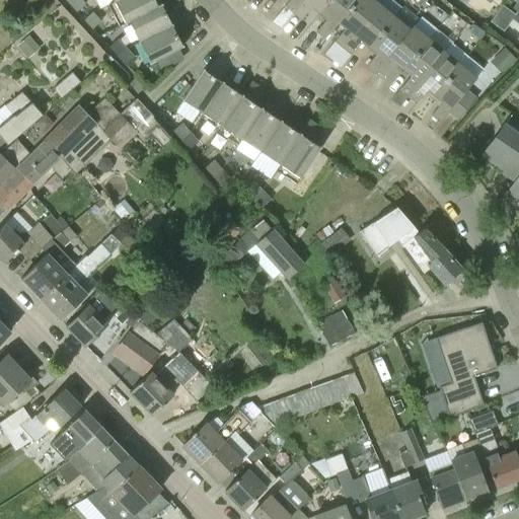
[(81,0),(70,0),(68,3),(76,12),(85,4),(81,0)]
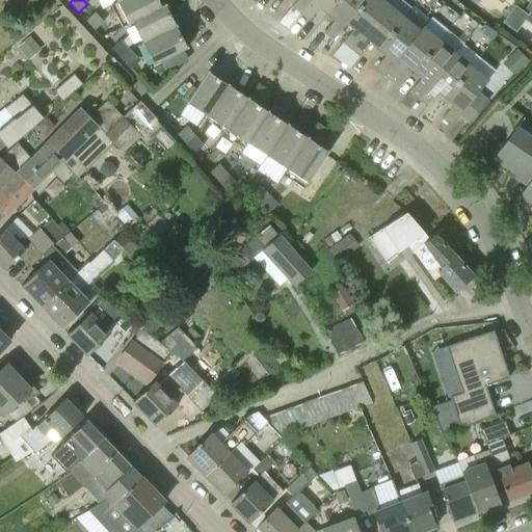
[(110,5),(122,27),(132,22),(161,7),(161,6),(157,0),(121,0),(116,2),(110,5)]
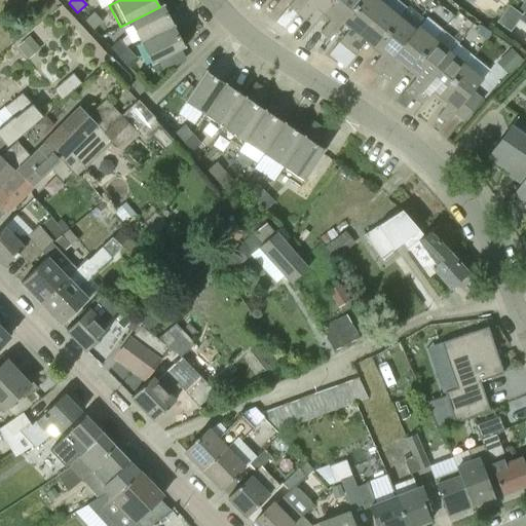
[(293,0),(288,6),(296,13),(307,0),(293,0)]
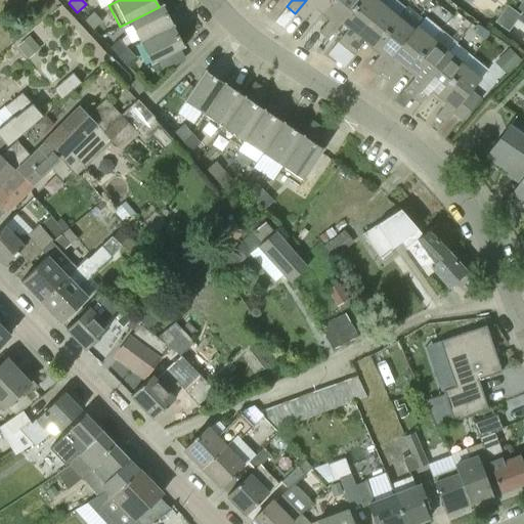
[(314,7),(321,13),(332,0),(306,0),(295,13),(304,20),(314,7)]
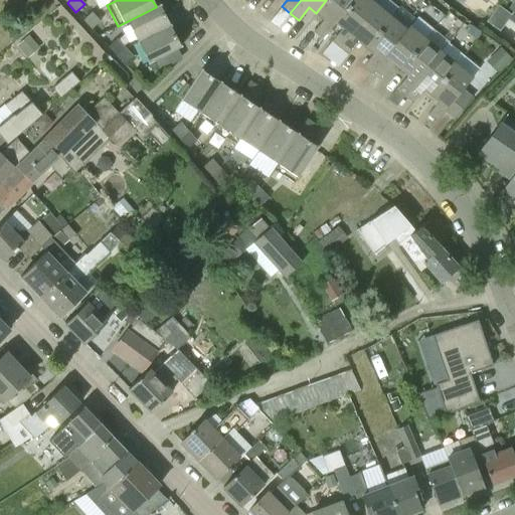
[(313,32),(322,39),(335,23),(335,22),(352,0),(326,0),(316,13),(323,19),(313,32)]
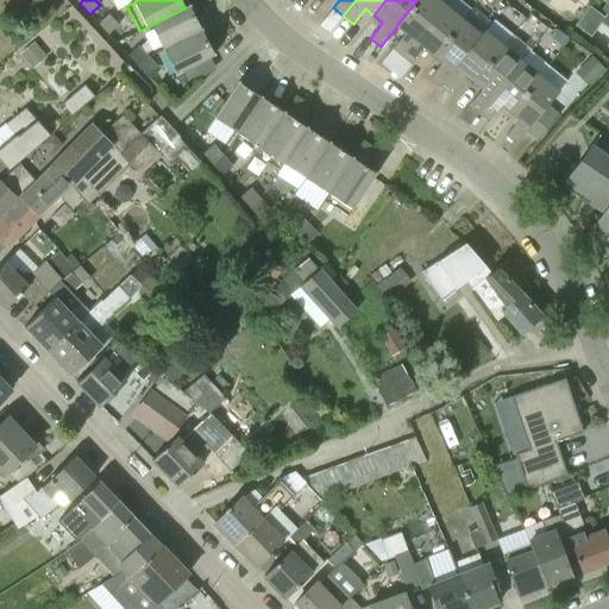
[(393,49),(402,56),(447,0),(416,0),(396,26),(396,27),(405,33),(393,49)]
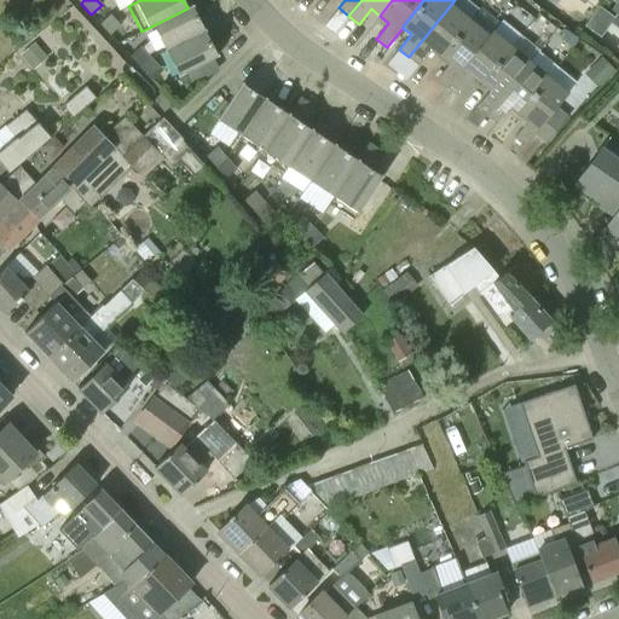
[(431,51),(439,58),(479,9),(479,7),(468,0),(455,0),(409,57),(418,65),(431,51)]
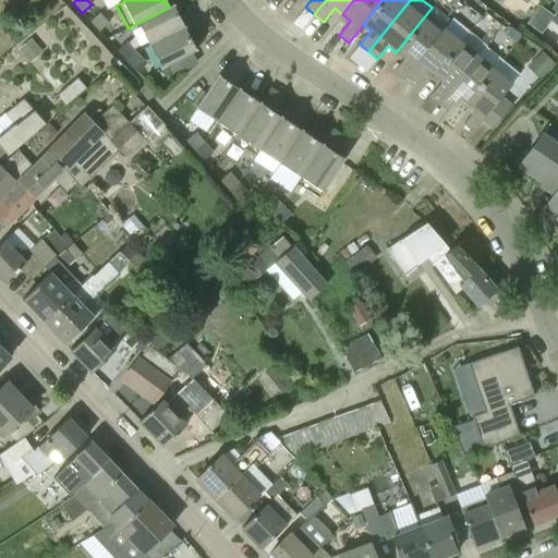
[(149,45),(184,27),(172,4),(169,7),(169,8),(138,23),(149,45)]
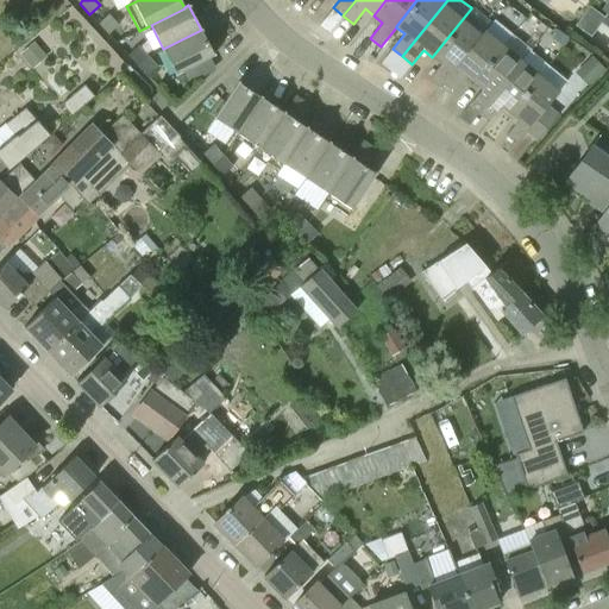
[(439,87),(443,83),(443,82),(482,36),(481,35),(485,30),(493,22),(473,5),(471,7),(471,8),(432,57),(441,64),(428,79),(439,87)]
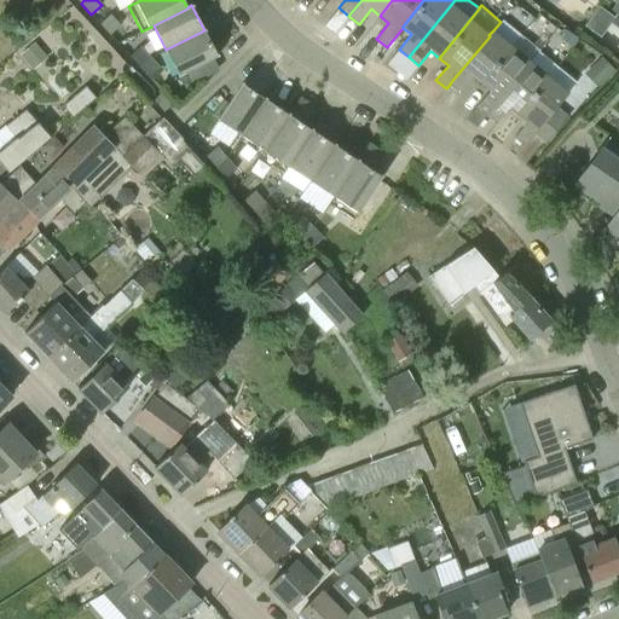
[(597,34),(609,15),(594,5),(583,23),(597,34)]
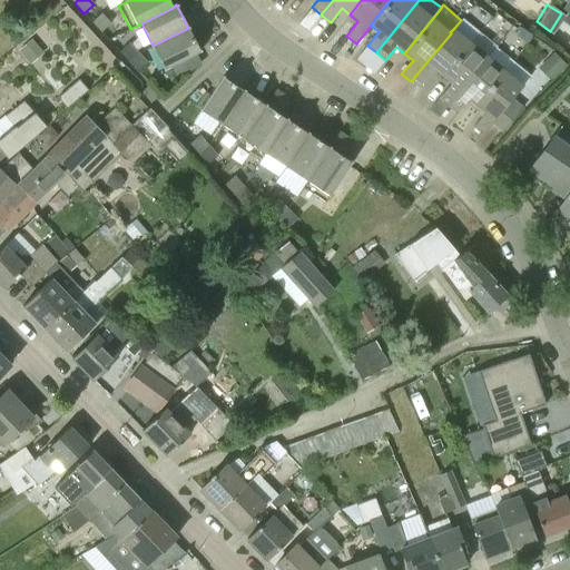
[(92,22),(101,32),(111,22),(101,12),(92,22)]
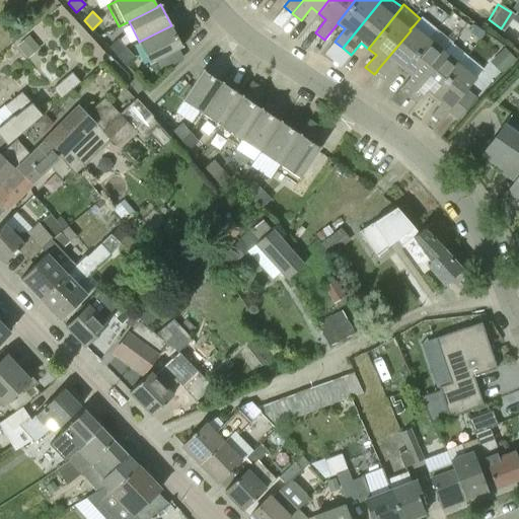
[(139,42),(149,64),(181,47),(171,25),(139,42)]
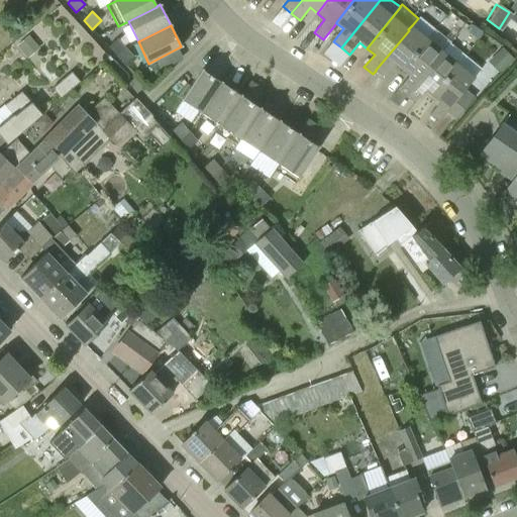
[(394,65),(401,70),(427,37),(412,25),(408,29),(409,30),(376,70),(376,71),(384,77),(394,65)]
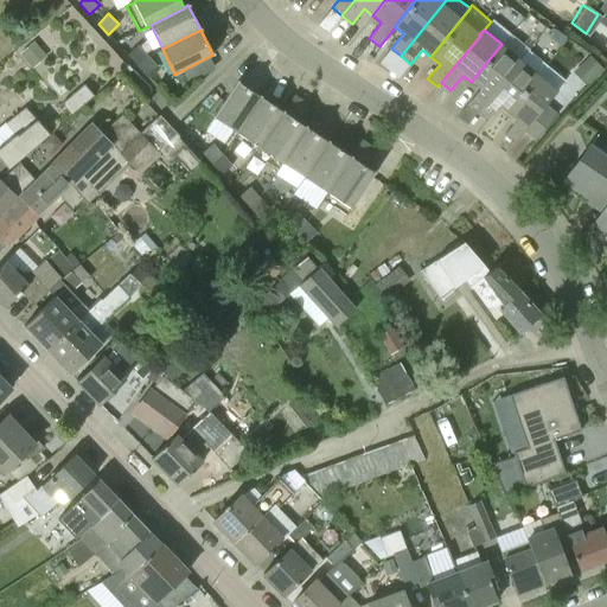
[(567,37),(555,30),(549,38),(561,46),(567,37)]
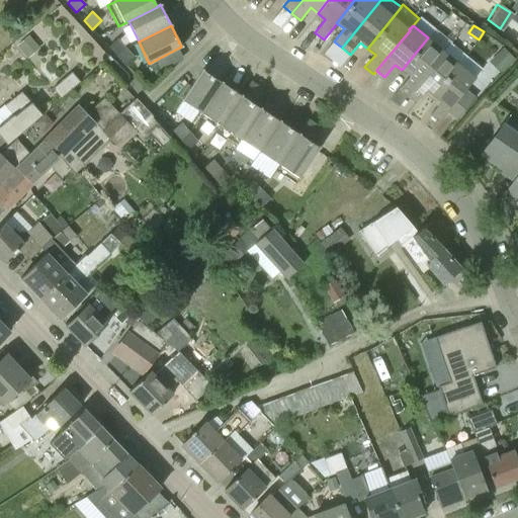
[(16,46),(27,59),(40,48),(29,35),(16,46)]
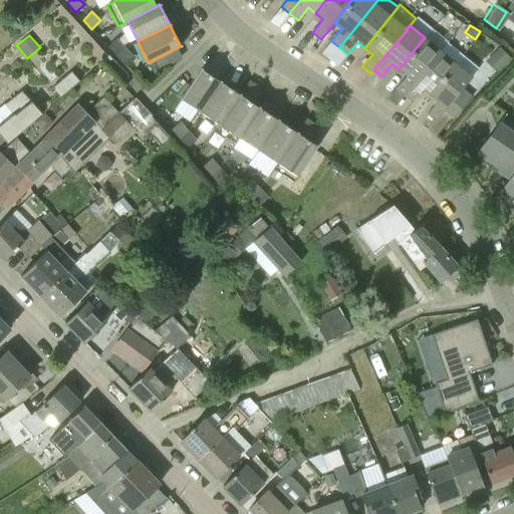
[(396,88),(404,94),(440,50),(425,37),(399,69),(406,75),(396,88)]
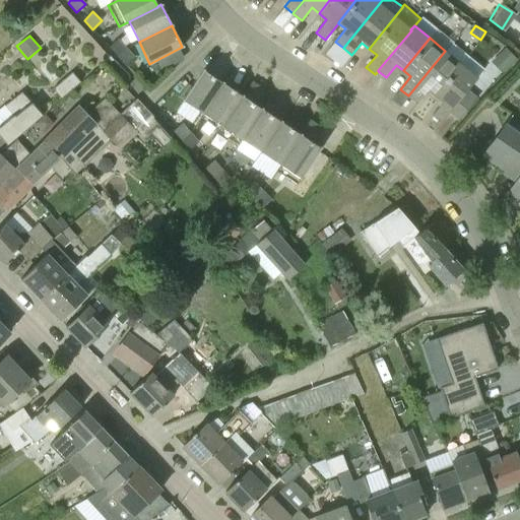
[(109,47),(117,56),(126,48),(118,39),(109,47)]
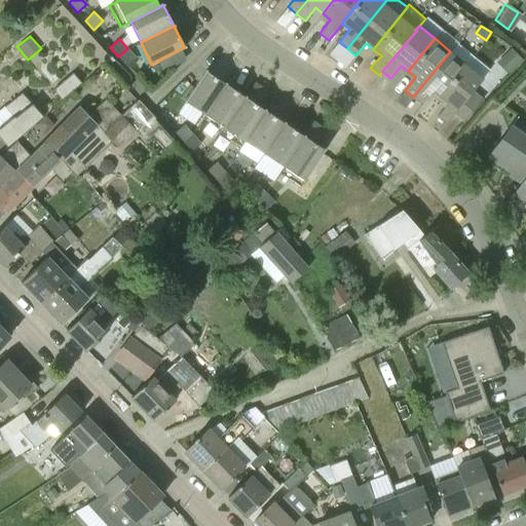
[(127,48),(118,57),(127,67),(137,59),(127,48)]
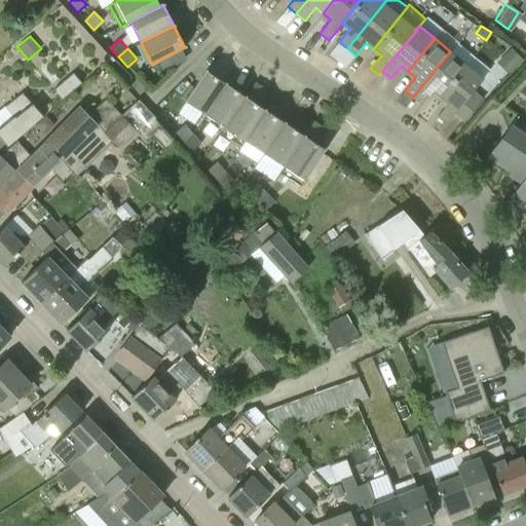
[(511,48),(496,63),(509,75),(523,61),(511,48)]
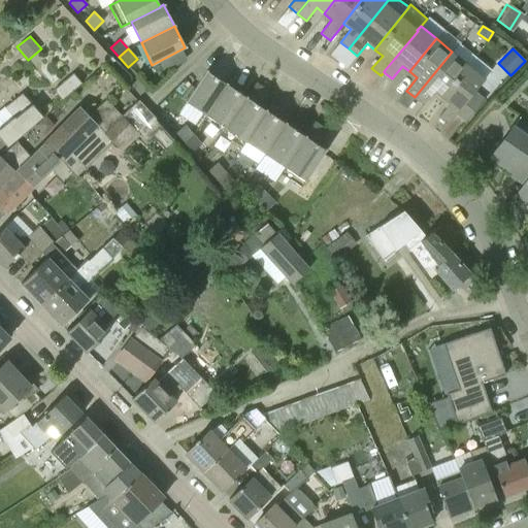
[(434,92),(441,98),(468,65),(452,52),(415,97),(424,104),(434,92)]
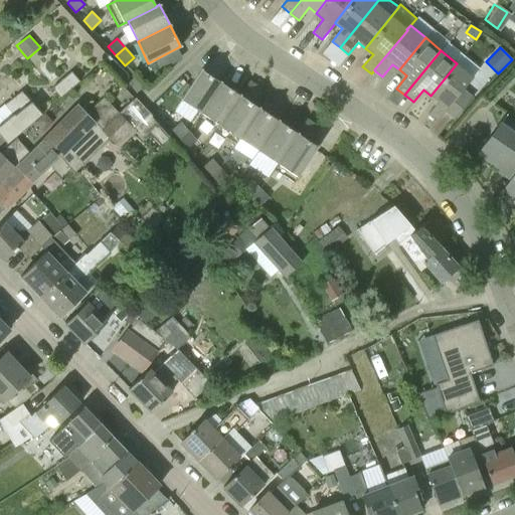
[(454,120),(473,97),(464,89),(473,77),(457,63),(431,96),(438,102),(427,114),(437,122),(445,112),(454,120)]
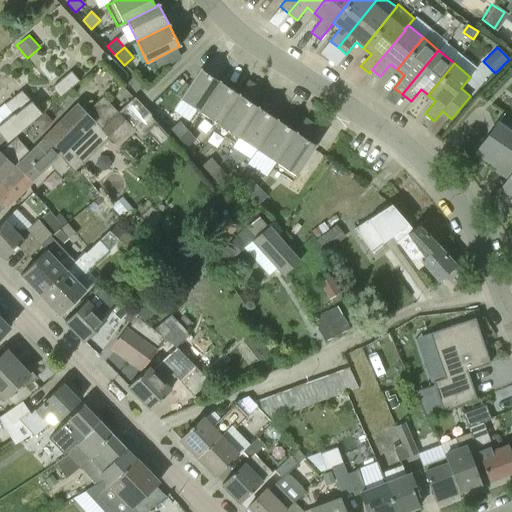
[(180,99),(199,112),(219,82),(199,69),(180,99)]
